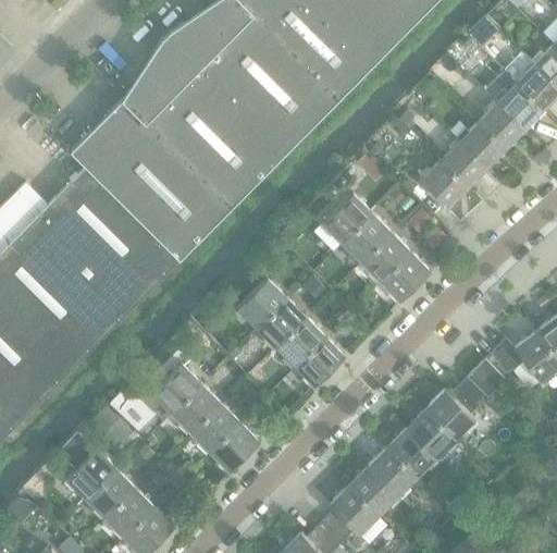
[(239,0),(217,0),(182,24),(169,33),(166,35),(286,154),(339,99),(239,0)]
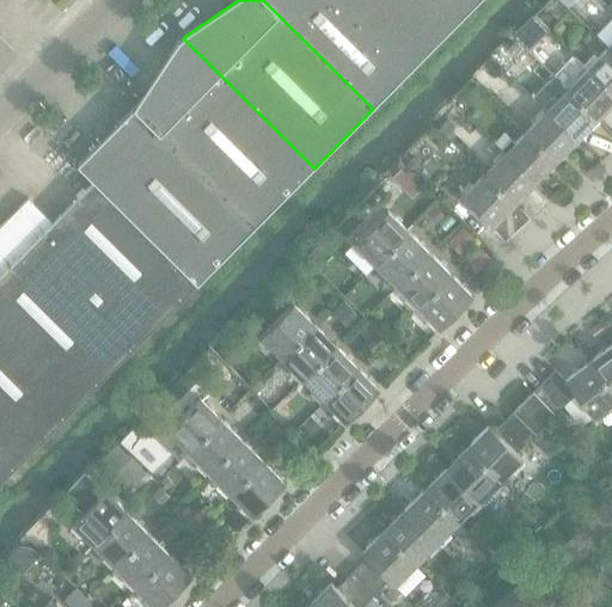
[(391,23),(368,0),(263,0),(373,109),(391,91),(426,56),(391,23)]
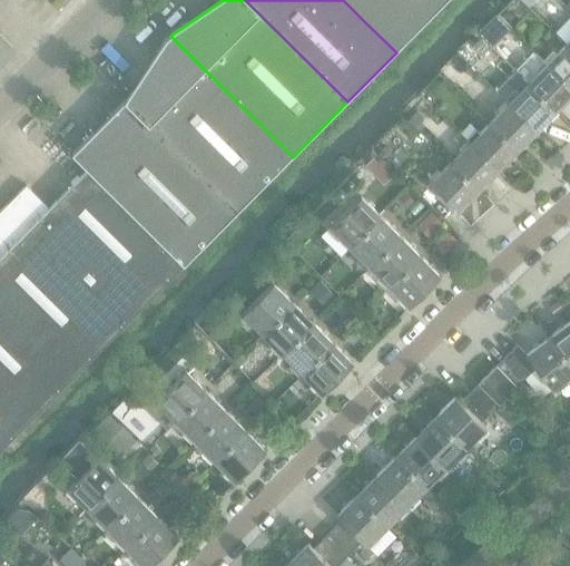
[(343,0),(364,21),(396,52),(448,0),(343,0)]
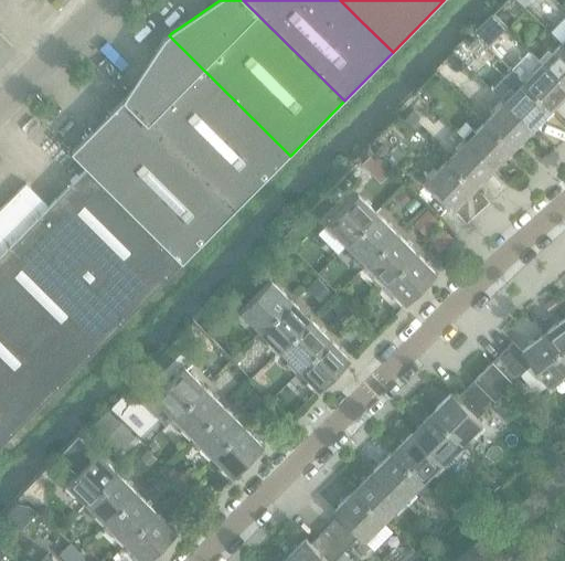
[(488,29),(475,41),(484,50),(488,53),(488,52),(500,39),(488,29)]
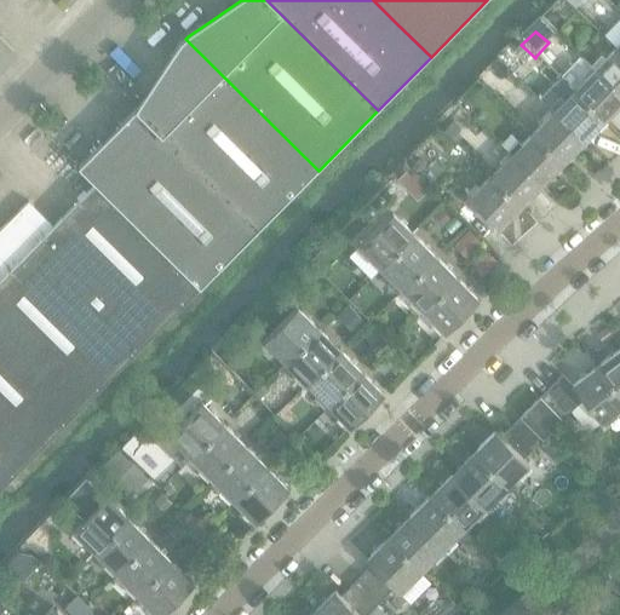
[(185,39),(179,45),(170,59),(137,110),(259,231),(319,171),(185,39)]
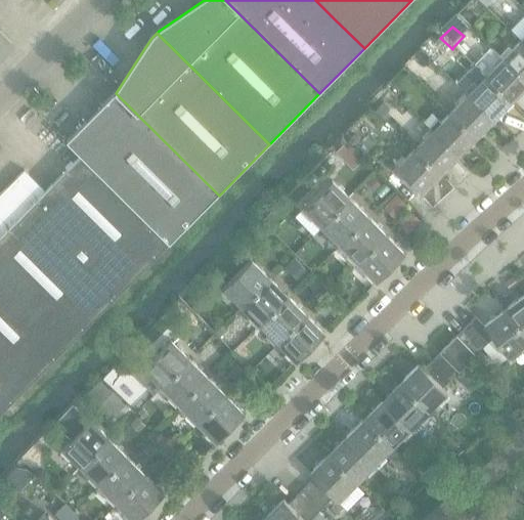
[(449,46),(440,38),(431,47),(440,55),(449,46)]
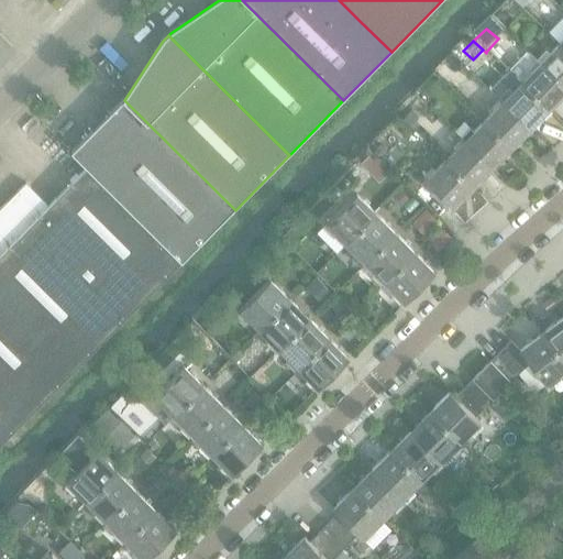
[(562,52),(559,48),(540,67),(562,89),(562,52)]
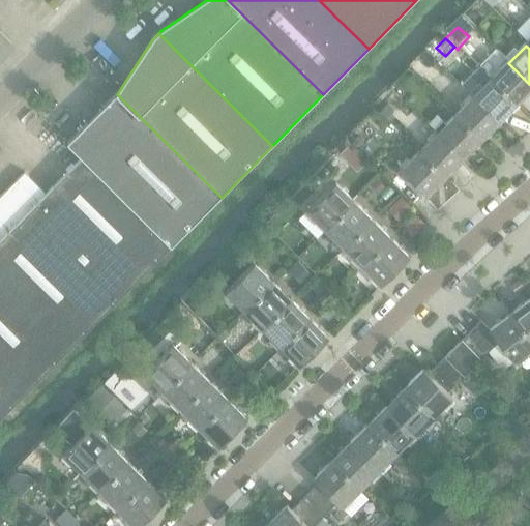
[(529,92),(529,84),(508,63),(491,82),(517,107),(529,92)]
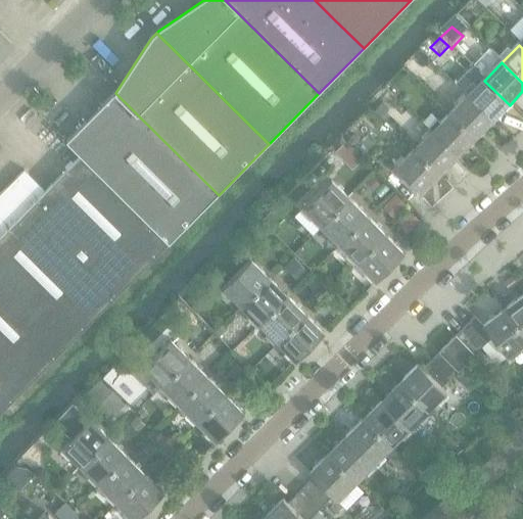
[(510,105),(484,81),(466,99),(492,124),(510,105)]
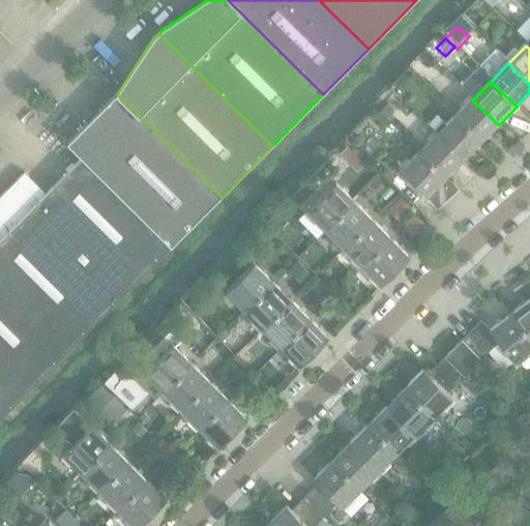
[(117,94),(115,96),(101,111),(66,146),(81,161),(170,250),(222,198),(117,94)]
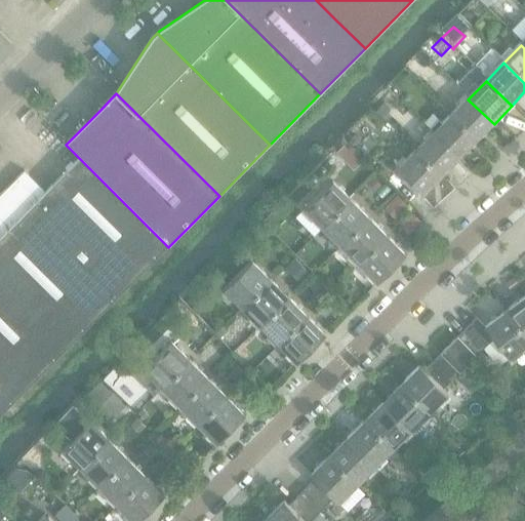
[(494,124),(468,99),(450,118),(476,143),(494,124)]
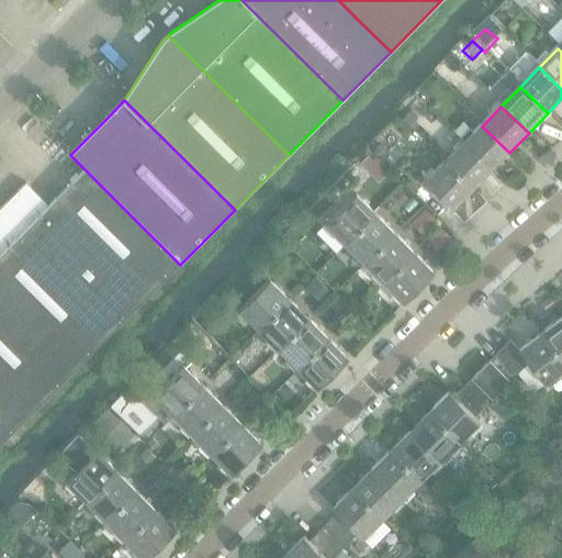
[(417,121),(406,111),(400,118),(412,127),(417,121)]
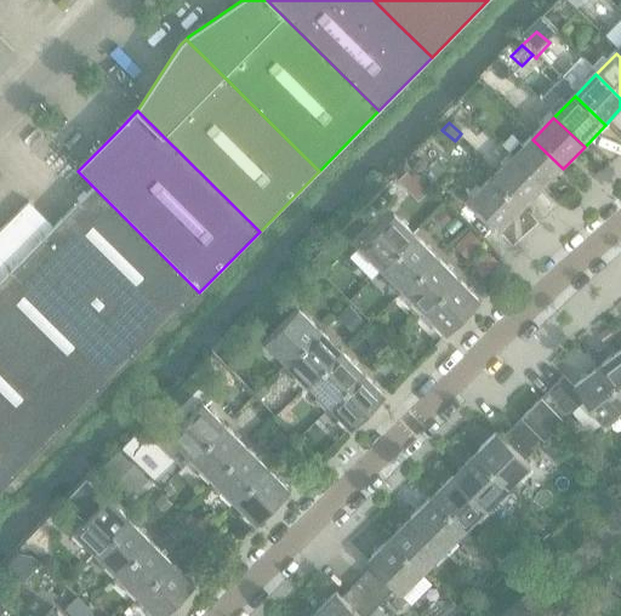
[(563,169),(533,140),(512,160),(542,190),(563,169)]
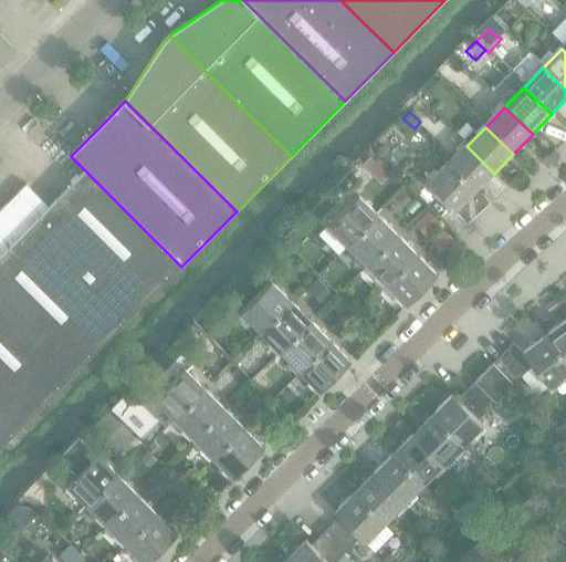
[(494,174),(467,146),(448,166),(475,194),(494,174)]
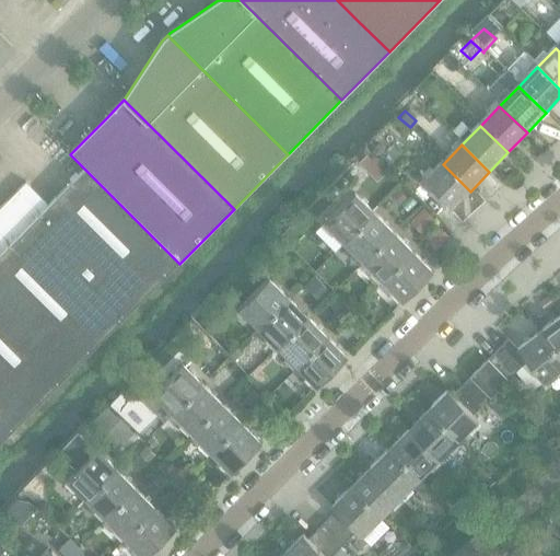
[(470,192),(443,164),(423,184),(451,211),(470,192)]
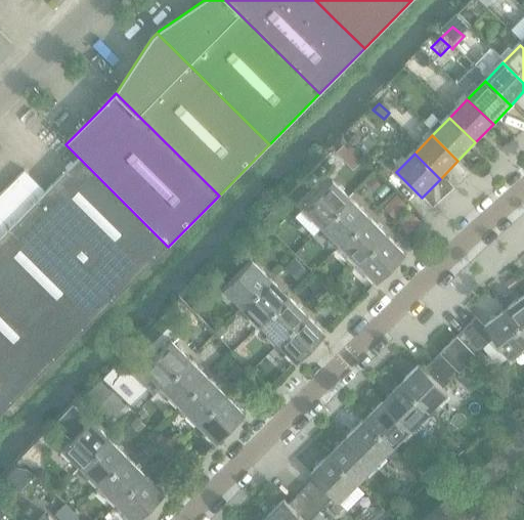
[(168,247),(80,159),(44,195),(37,203),(81,247),(74,254),(118,297),(168,247)]
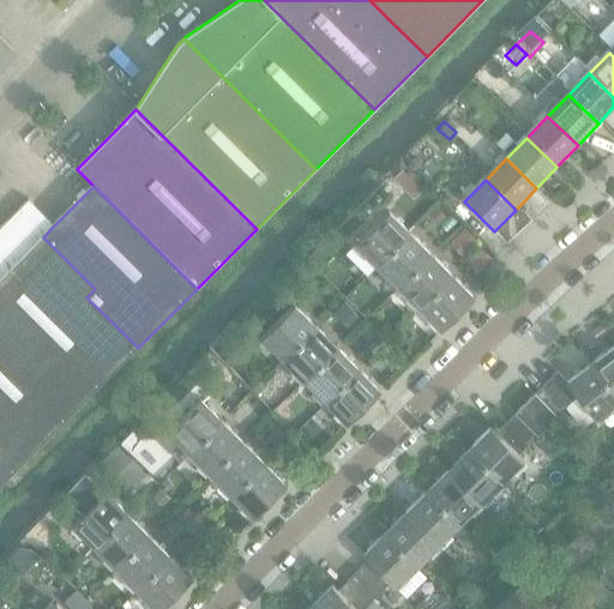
[(43,237),(52,228),(28,204),(0,231),(0,487),(138,348),(86,297),(95,289),(43,237)]
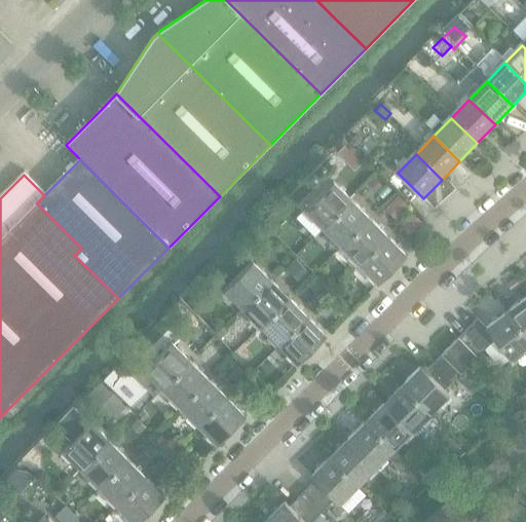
[(368,189),(375,195),(381,188),(374,182),(368,189)]
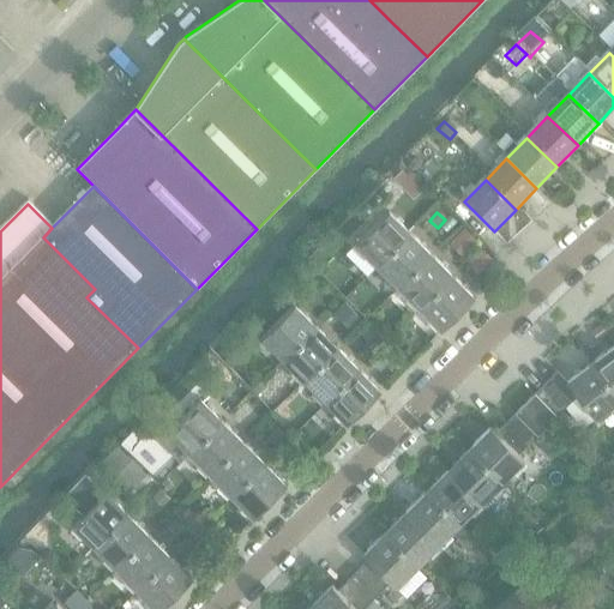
[(392,255),(410,237),(387,215),(355,248),(377,271),(392,255)]
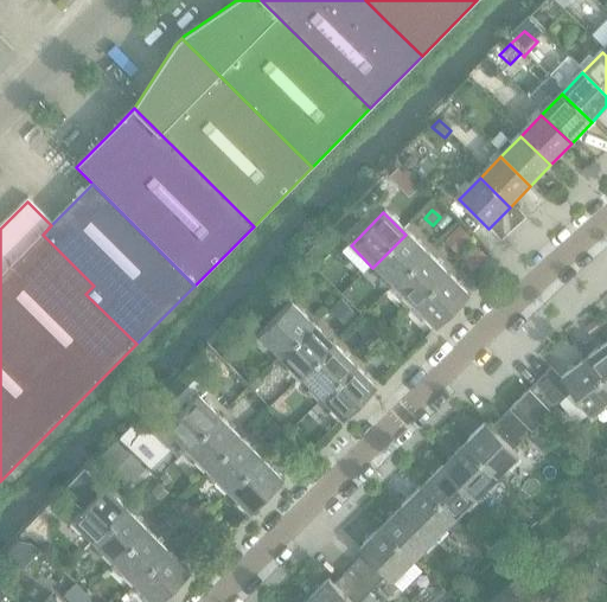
[(458,230),(442,244),(458,258),(472,243),(458,230)]
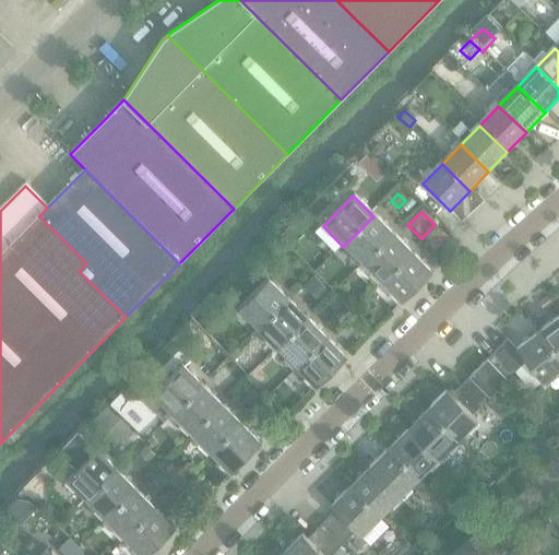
[(363,266),(392,235),(373,216),(357,233),(343,247),(363,266)]
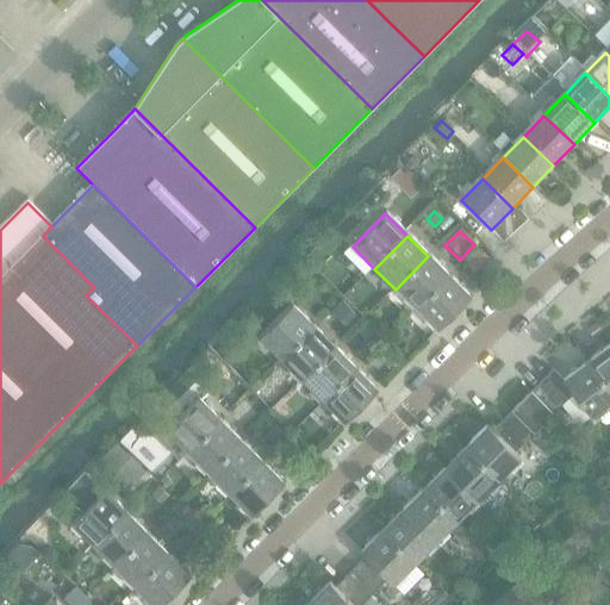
[(416,311),(449,278),(428,256),(396,289),(416,311)]
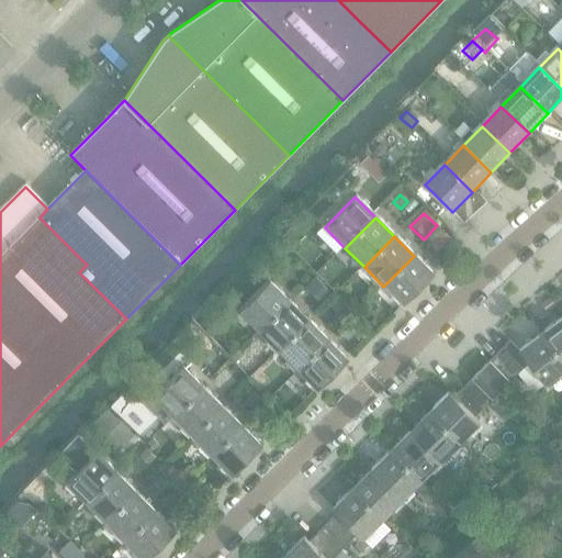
[(403,307),(434,276),(414,256),(383,287),(403,307)]
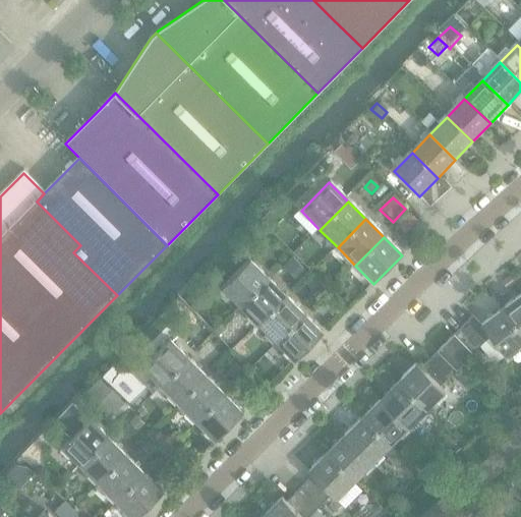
[(240,309),(268,281),(249,263),(221,290),(240,309)]
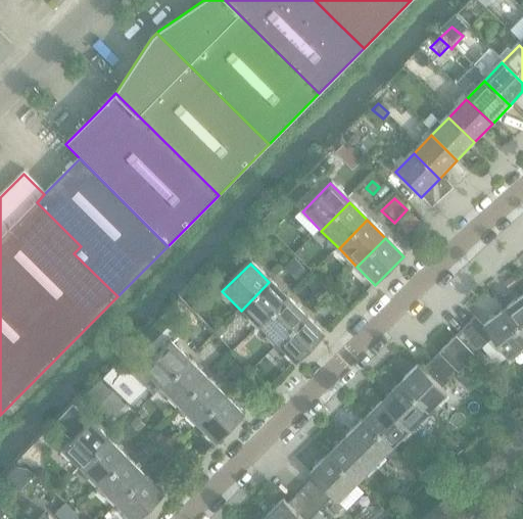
[(259,328),(287,300),(269,282),(241,311),(259,328)]
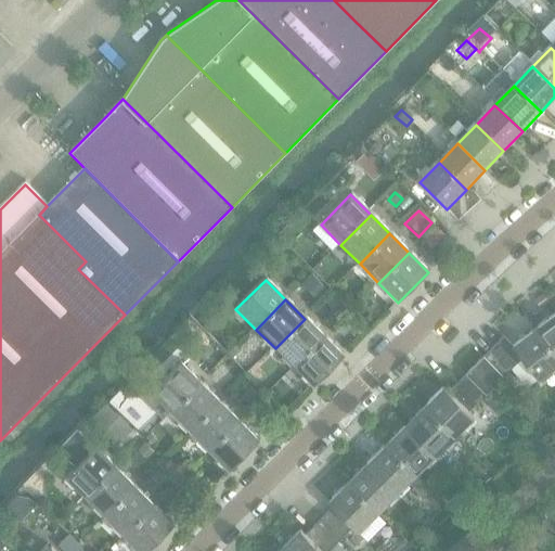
[(349,310),(339,300),(332,309),(340,318),(349,310)]
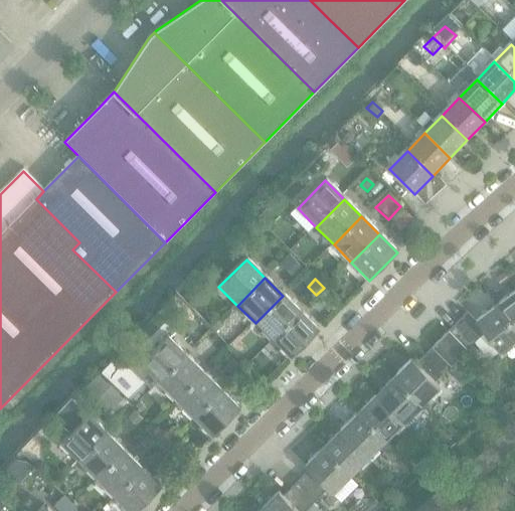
[(514,293),(496,308),(514,333),(514,293)]
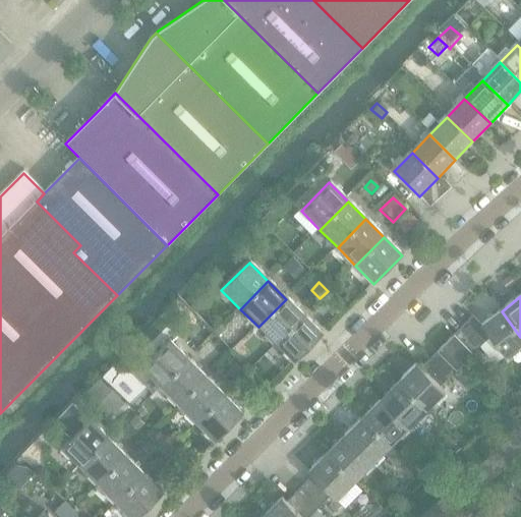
[(276,345),(304,318),(286,299),(258,327),(276,345)]
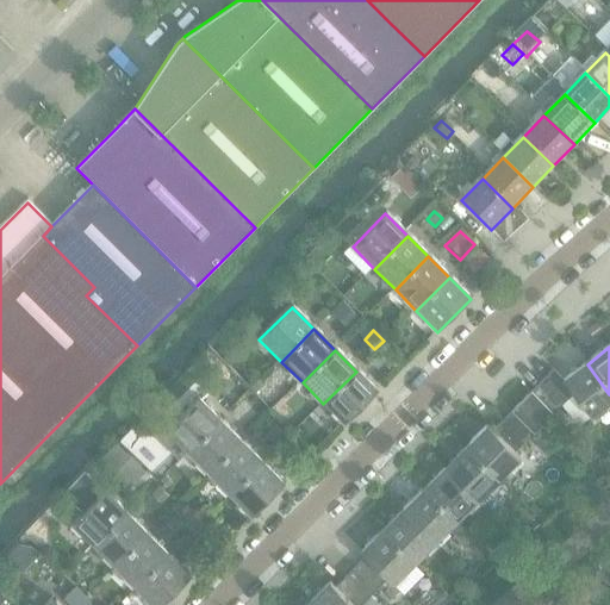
[(609,405),(609,394),(587,365),(562,384),(573,397),(590,420),(609,405)]
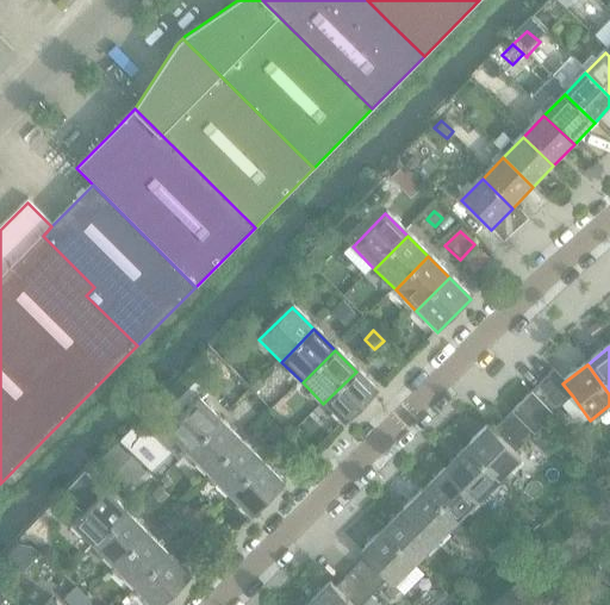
[(344,425),(378,392),(356,372),(323,404),(344,425)]
